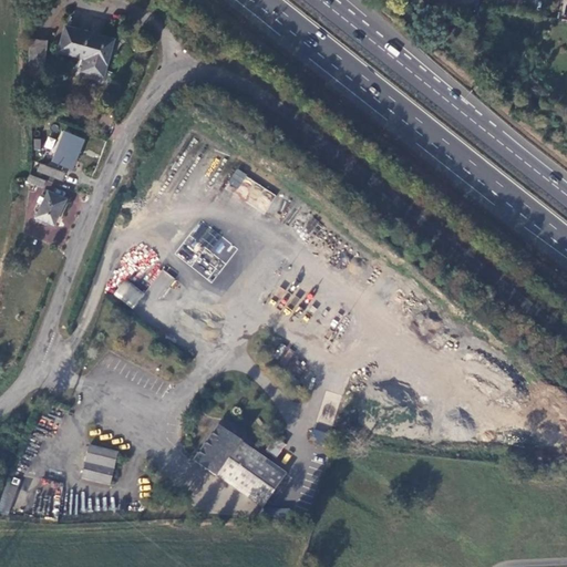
[(78,31),(68,29),(60,52),(81,58),(88,59),(85,71),(105,75),(113,44),(114,40),(78,31)]
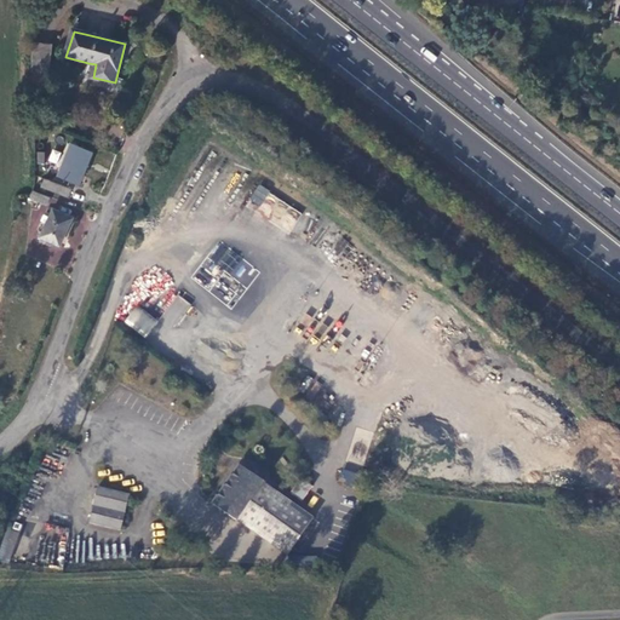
[(52,47),(34,45),(28,96),(47,97),(52,47)]
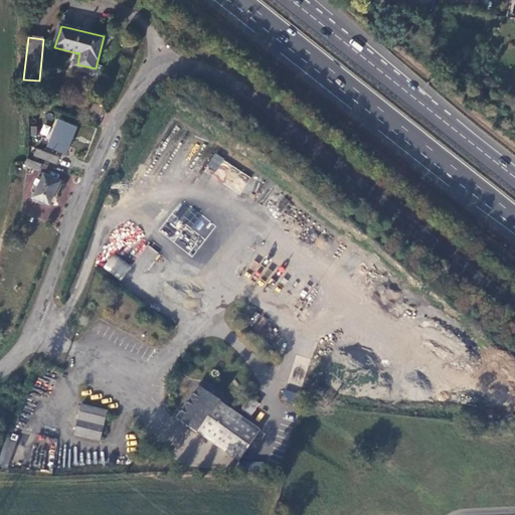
[(65,154),(75,129),(58,123),(49,148),(65,154)]
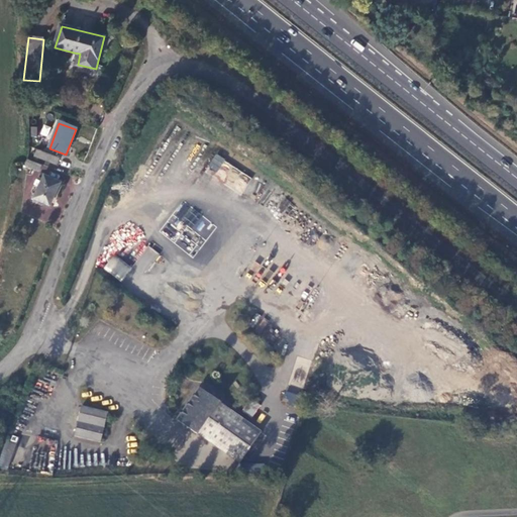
[(43,125),(40,134),(47,136),(49,126),(43,125)]
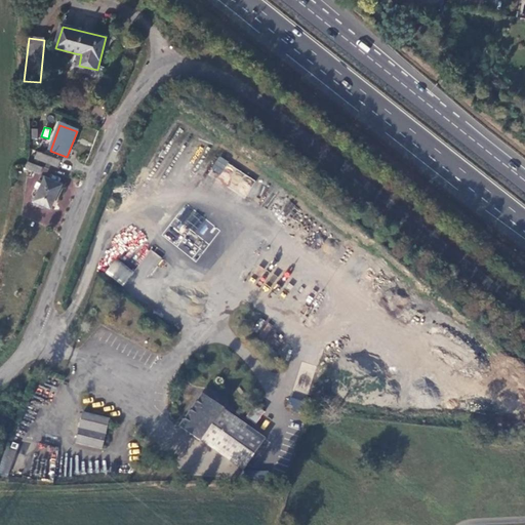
[(57,162),(37,154),(35,161),(55,169),(57,162)]
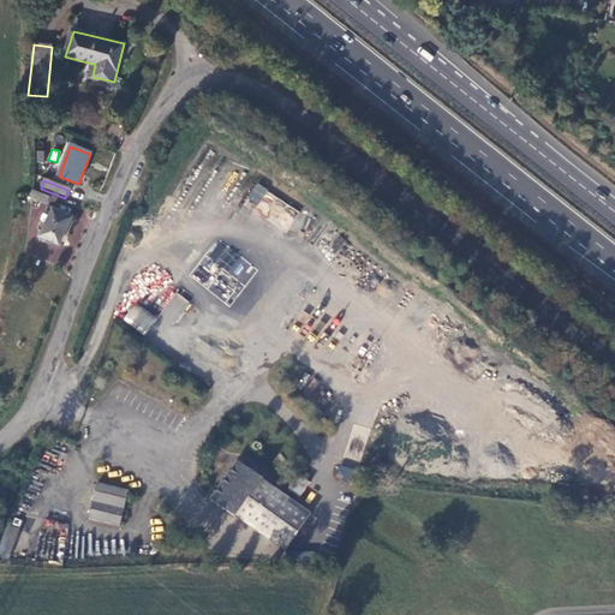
[(244,206),(290,231),(300,210),(255,185),(244,206)]
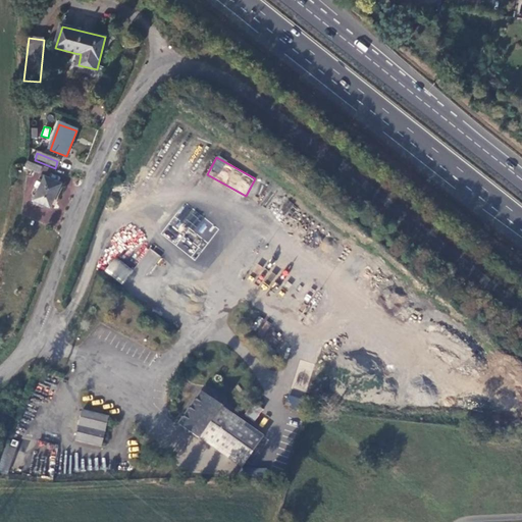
[(41,172),(44,166),(31,161),(32,169),(41,172)]
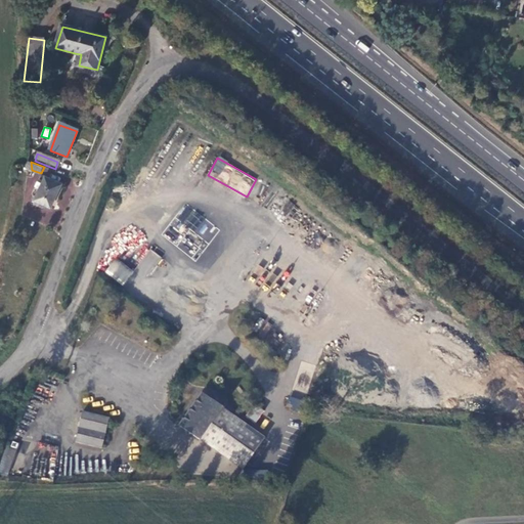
[(51,207),(61,183),(45,176),(37,200),(51,207)]
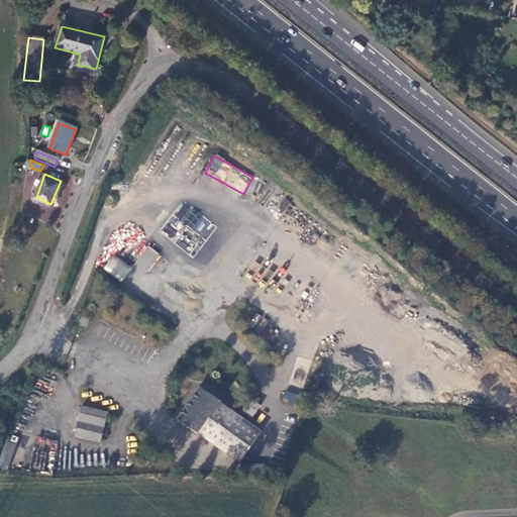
[(145,277),(159,252),(145,245),(133,270),(145,277)]
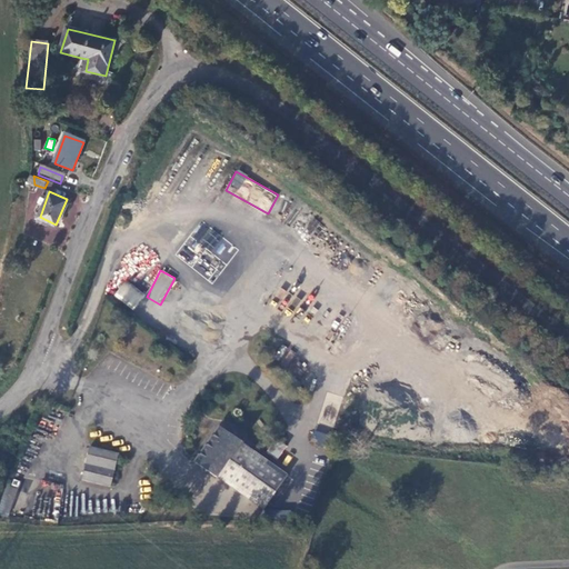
[(132,310),(145,295),(126,279),(113,295),(132,310)]
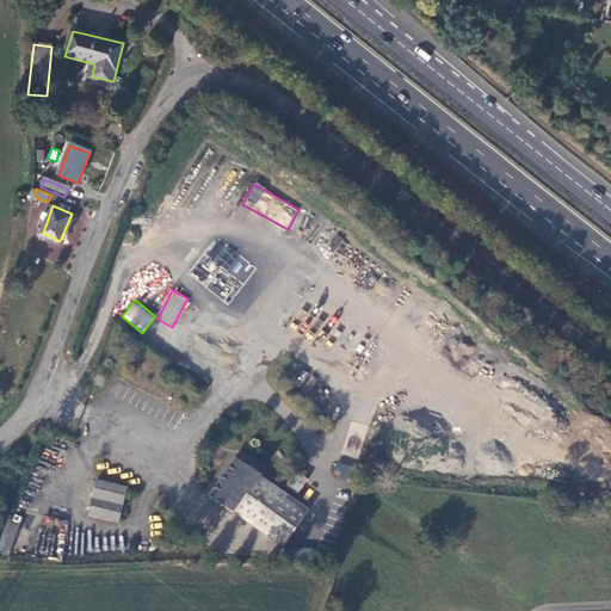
[(254,480),(232,463),(204,499),(228,516),(254,481),(254,480)]
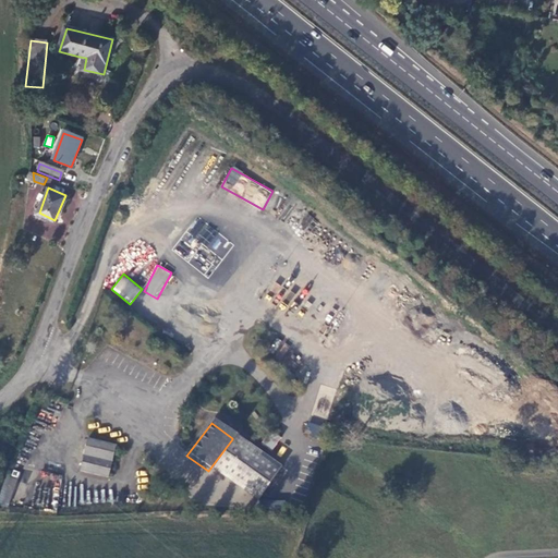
[(307,423),(305,434),(319,436),(322,425),(307,423)]
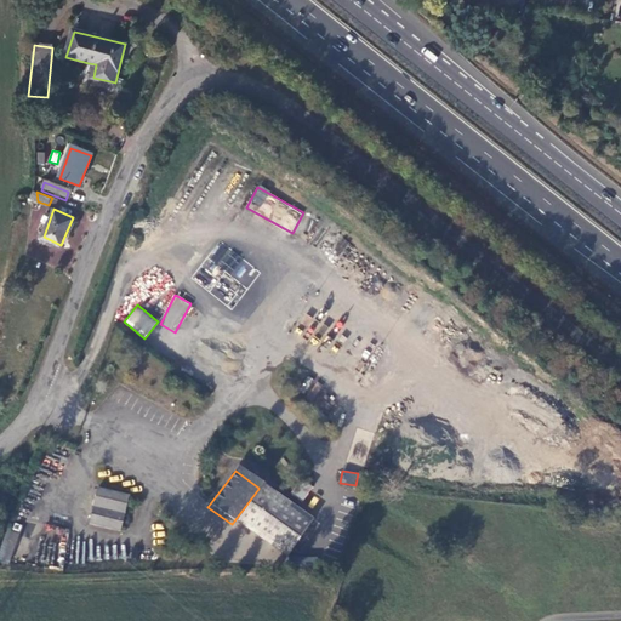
[(307,524),(258,489),(232,524),(280,560),(307,524)]
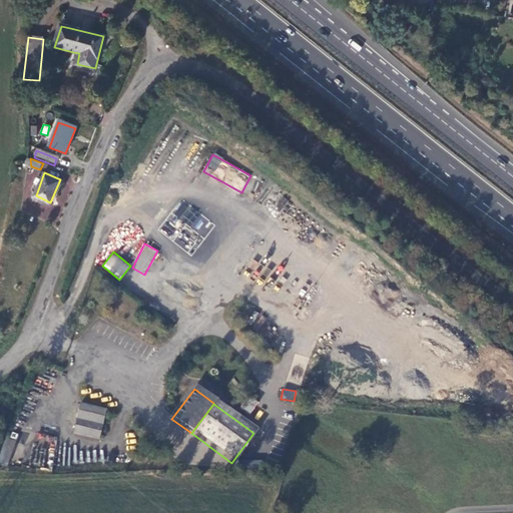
[(102,411),(76,405),(68,434),(94,440),(102,411)]
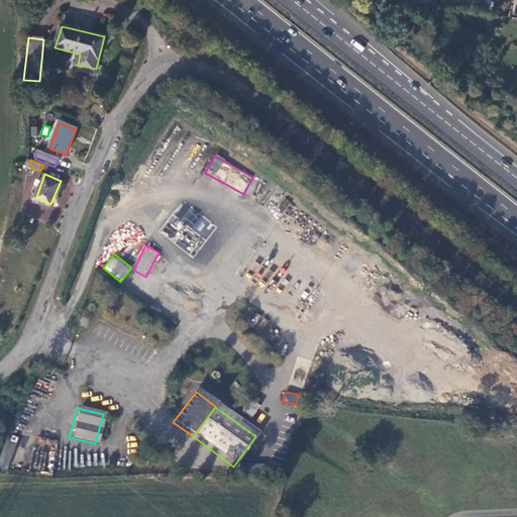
[(6,441),(0,463),(0,467),(8,469),(15,443),(6,441)]
